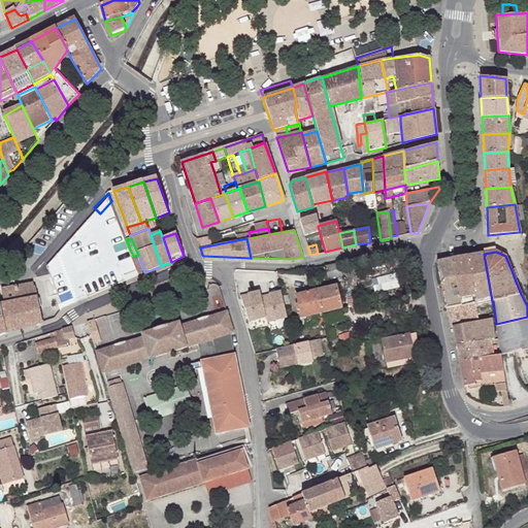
[(484,254),(467,256),(475,302),(461,305),(448,308),(449,310),(475,305),(492,301),(484,254)]
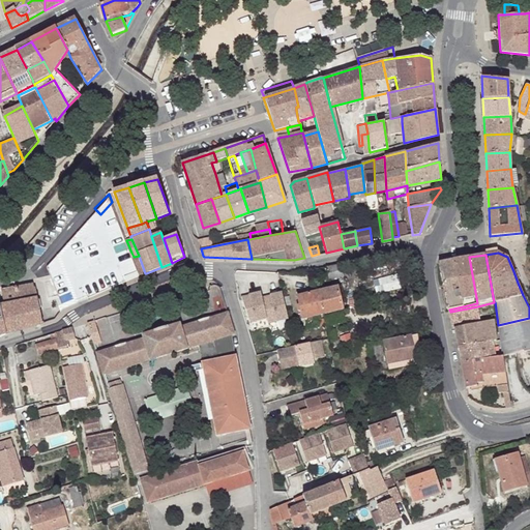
[(469,257),(453,260),(463,306),(477,303),(469,257)]
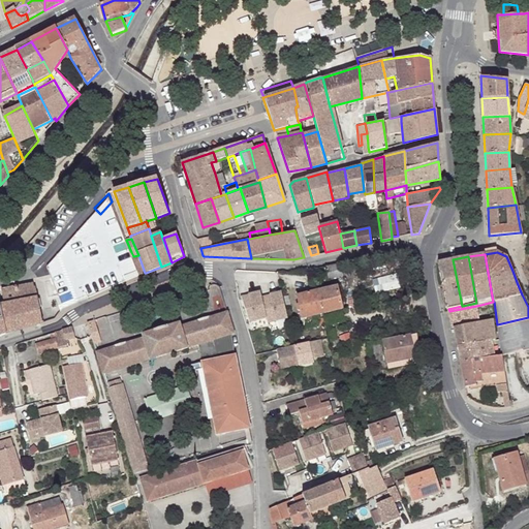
[(453,259),(438,261),(447,309),(448,309),(462,306),(453,259)]
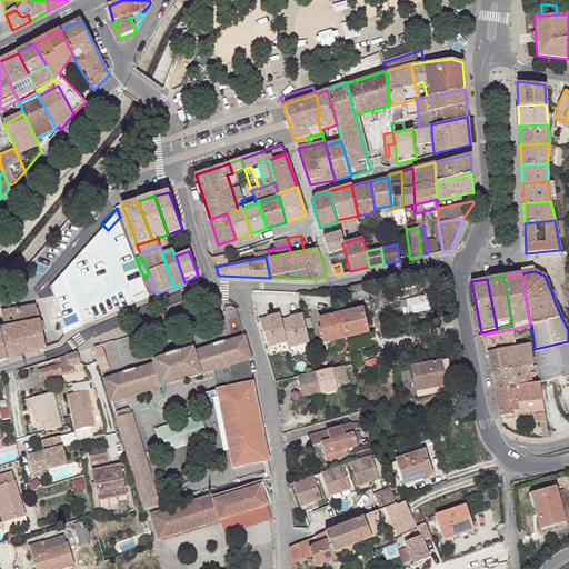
[(369,297),(366,282),(350,286),(353,300),(369,297)]
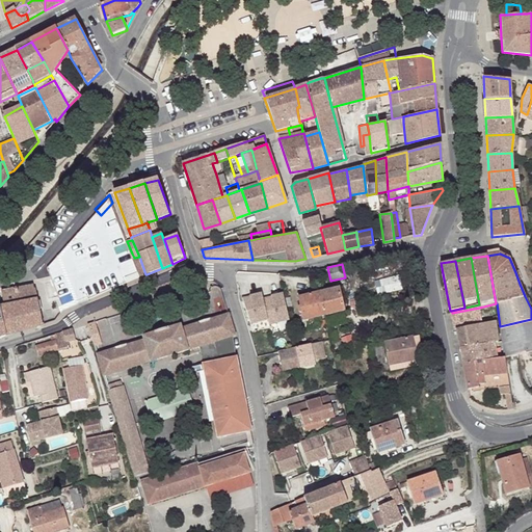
[(375,280),(377,293),(402,290),(399,275),(375,280)]
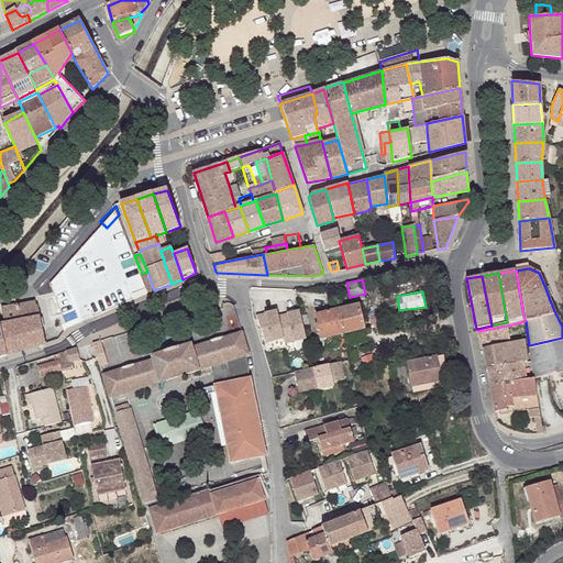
[(0,356),(47,343),(35,301),(2,308),(6,323),(0,323),(0,356)]
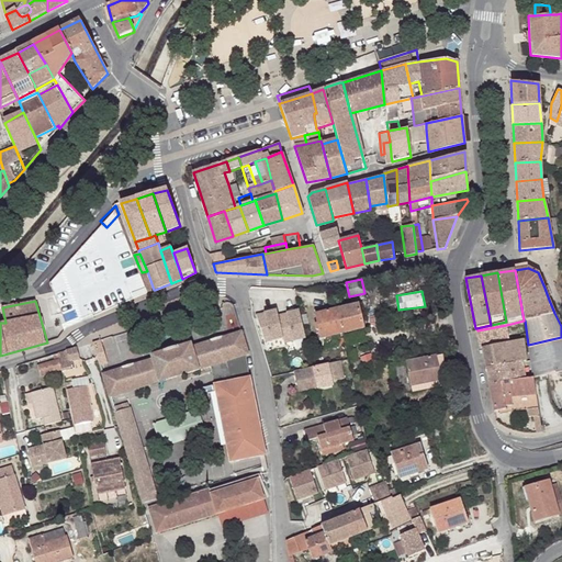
[(364,328),(359,304),(337,308),(343,334),(364,328)]
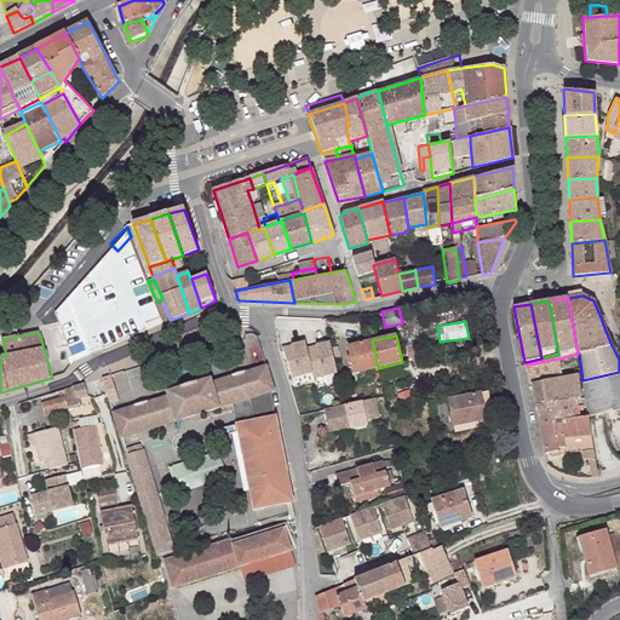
[(282,349),(290,378),(314,372),(315,379),(338,374),(328,338),(282,349)]
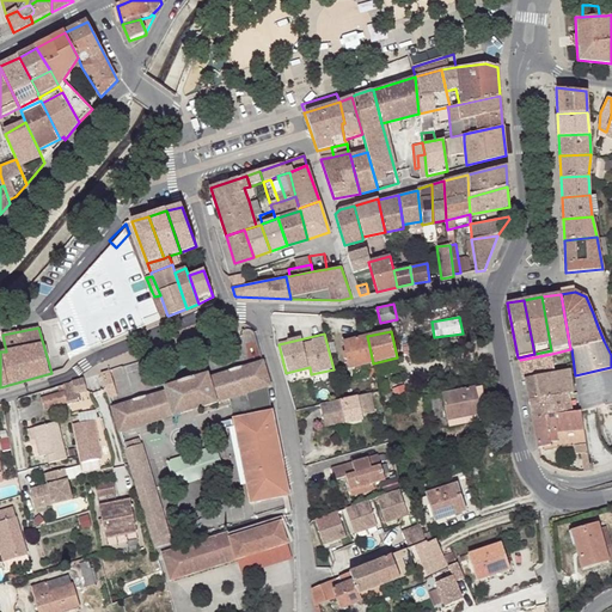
[(373,363),(367,336),(343,342),(349,369),(373,363)]
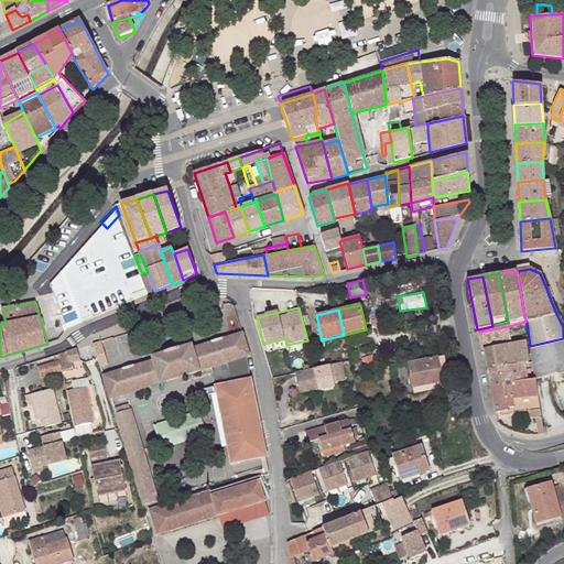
[(508,326),(479,332),(483,349),(484,349),(511,343),(508,326)]
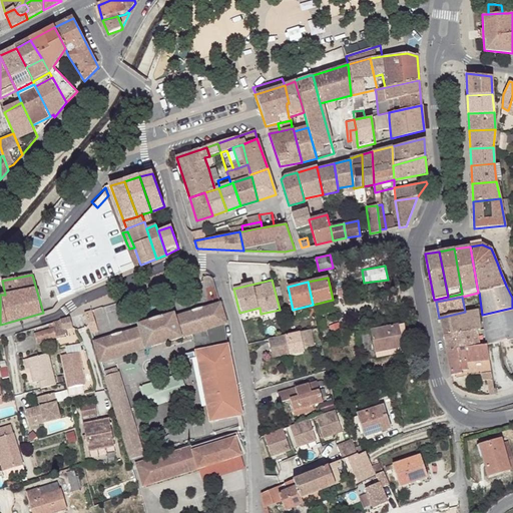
[(174,314),(138,326),(138,328),(93,342),(99,363),(145,349),(182,338),(192,335),(227,324),(220,303),(175,317),(174,314)]
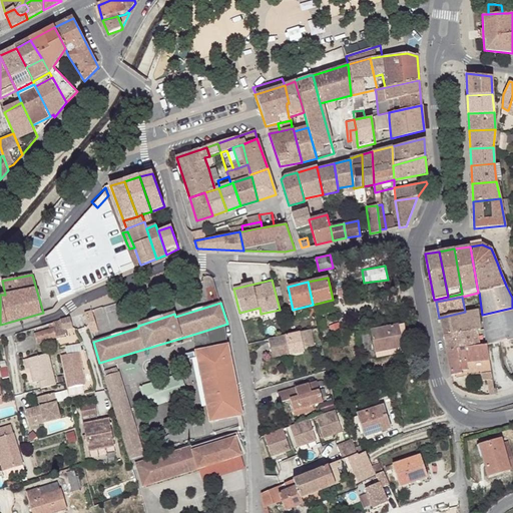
[(512,308),(482,315),(487,345),(512,339),(512,308)]
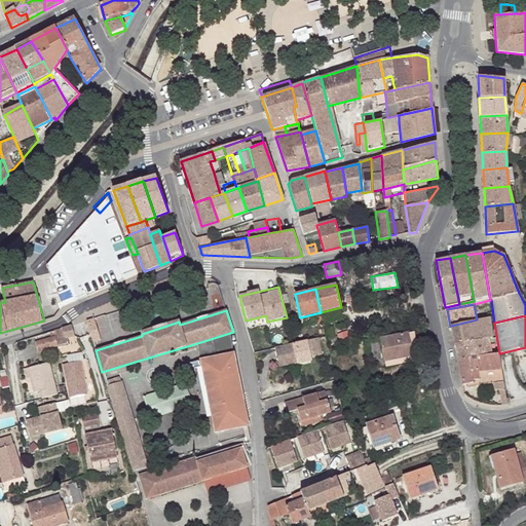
[(477,320),(451,326),(455,343),(493,338),(490,317),(477,320)]
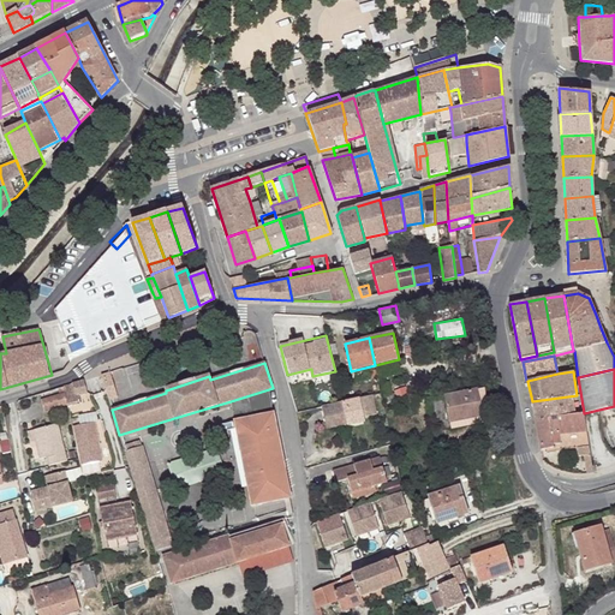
[(118,398),(111,372),(101,375),(109,400),(118,398)]
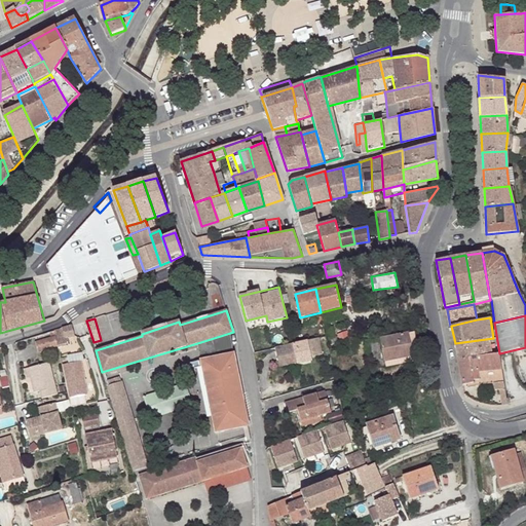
[(72,326),(54,331),(55,336),(58,346),(66,345),(65,339),(75,336),(72,326)]
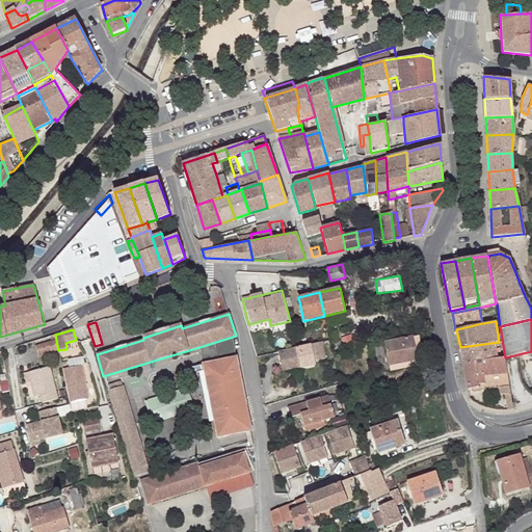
[(422,351),(419,336),(413,338),(416,352),(422,351)]
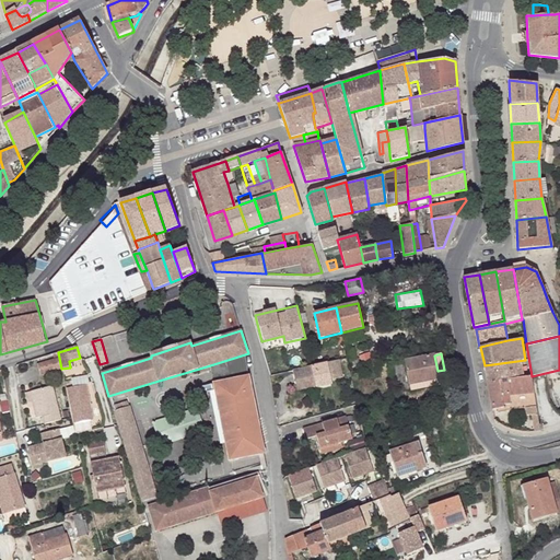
[(265,454),(248,376),(245,354),(210,365),(230,461),(265,454)]
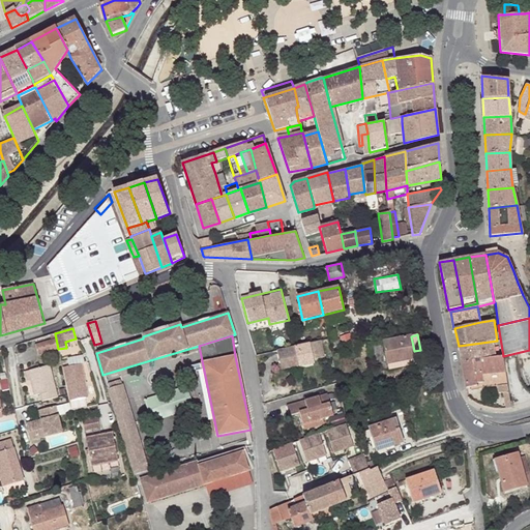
[(411,336),(371,344),(376,373),(389,370),(388,364),(416,359),(411,336)]
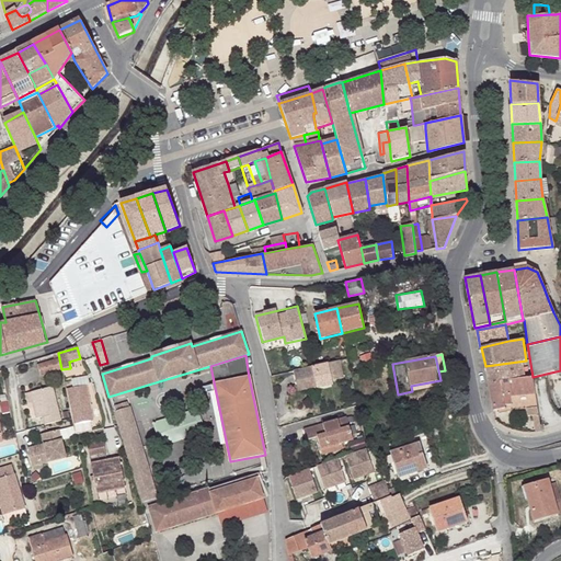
[(59,358),(37,365),(41,376),(61,369),(59,358)]
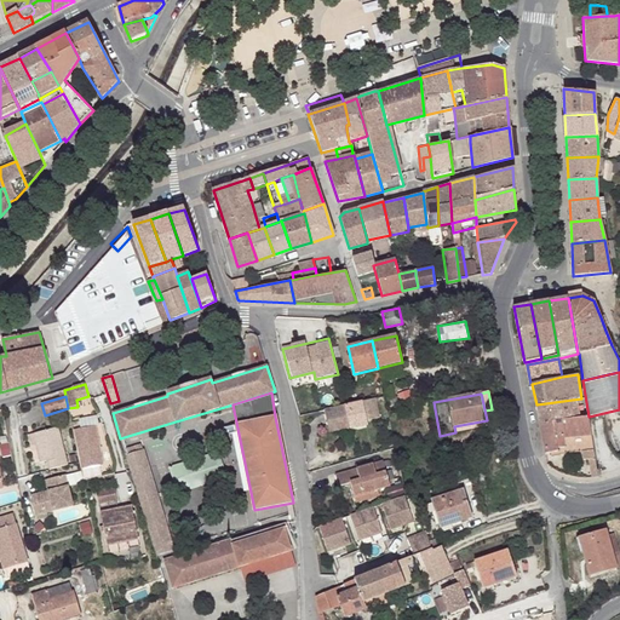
[(375,399),(325,409),(327,424),(348,418),(350,428),(350,429),(368,425),(367,420),(380,417),(375,399)]
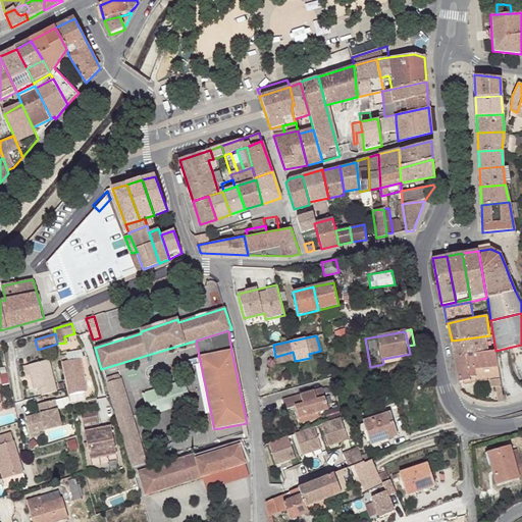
[(489,335),(452,341),(455,356),(491,351),(489,335)]
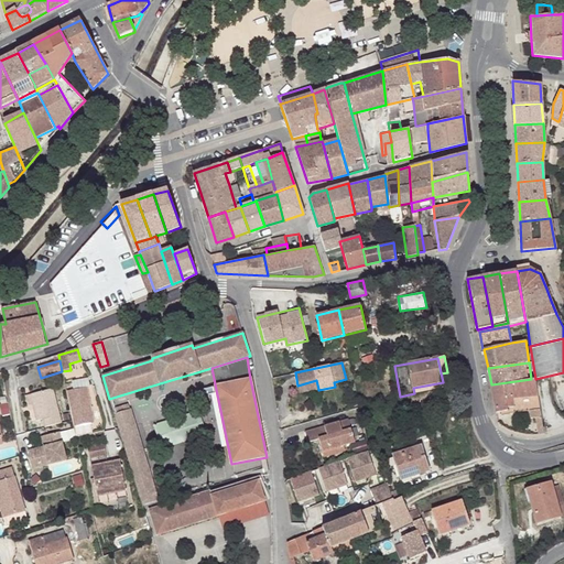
[(531,379),(491,384),(496,413),(508,411),(508,412),(540,410),(535,379),(531,379)]
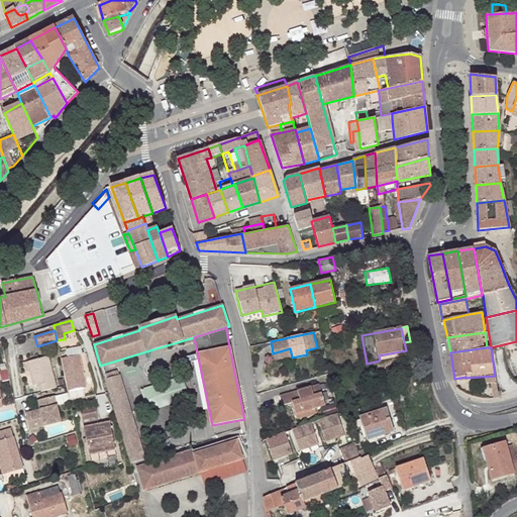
[(292,356),(290,348),(273,353),(275,360),(292,356)]
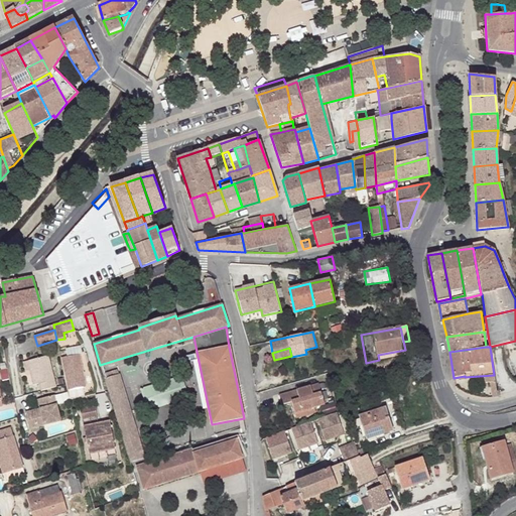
[(405,350),(378,355),(379,360),(406,355),(405,350)]
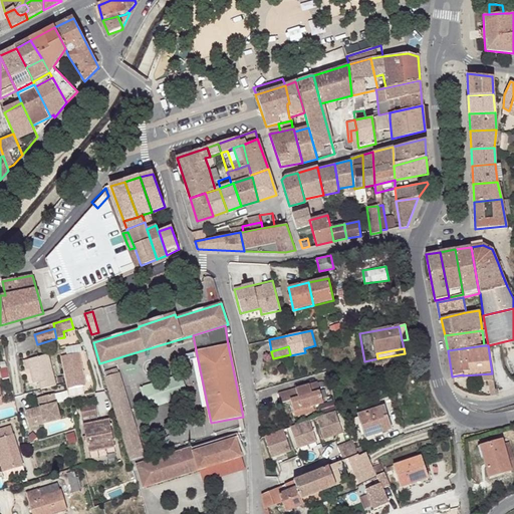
[(62,356),(68,389),(86,384),(79,352),(62,356)]
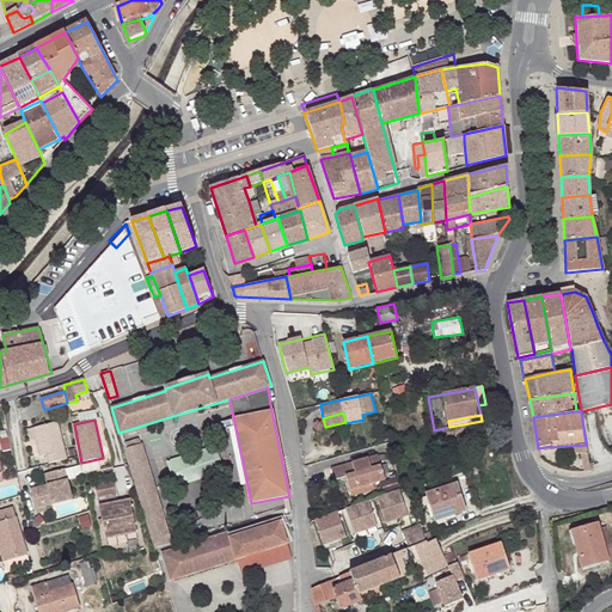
[(57,422),(32,428),(35,439),(40,457),(47,454),(49,463),(67,459),(57,422)]
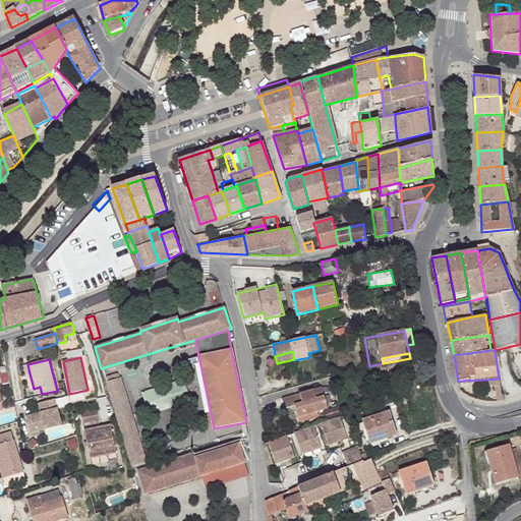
[(1,384),(10,383),(8,370),(0,371),(1,384)]
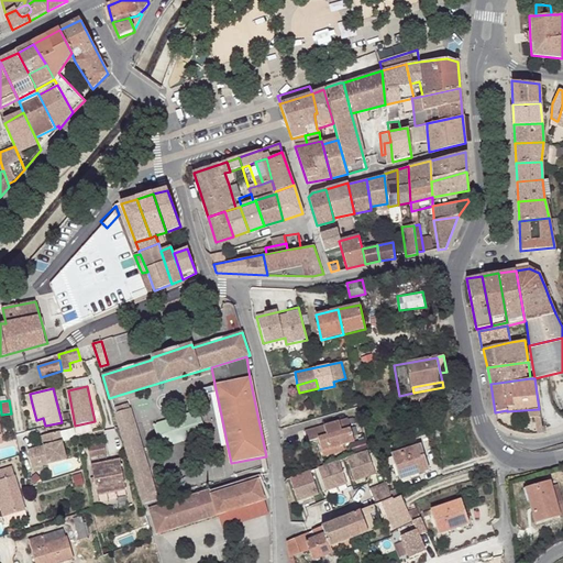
[(158,499),(129,404),(112,409),(142,505),(158,499)]
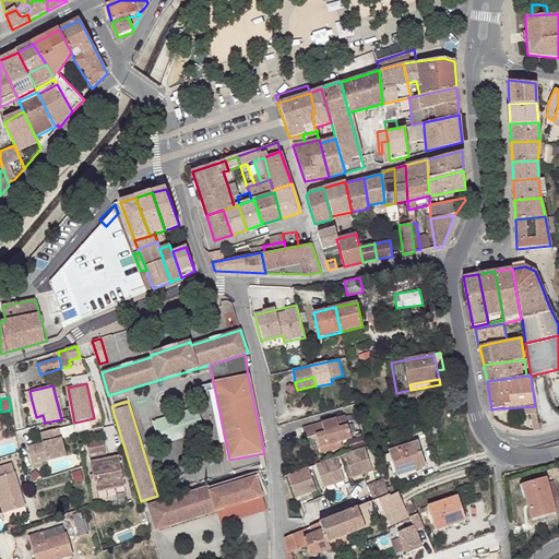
[(198,407),(152,420),(159,445),(205,431),(198,407)]
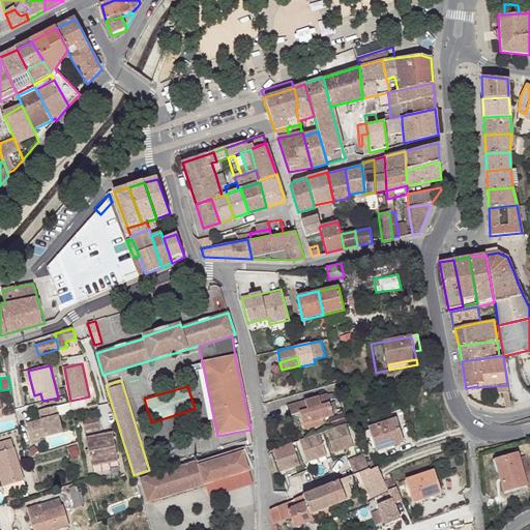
[(333,416),(327,394),(287,406),(290,416),(299,413),(303,424),(323,419),(333,416)]
